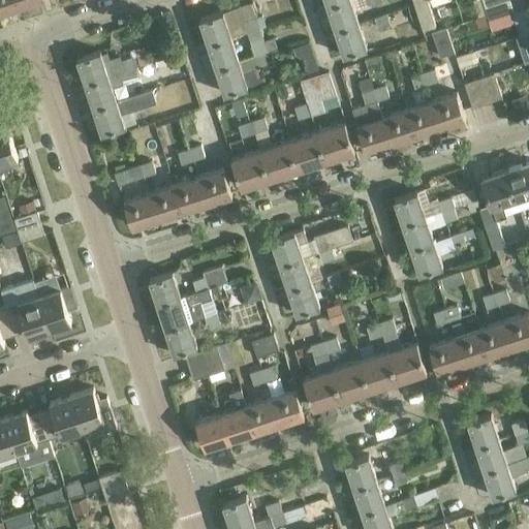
[(0,0),(0,10),(22,4),(20,0),(0,0)]
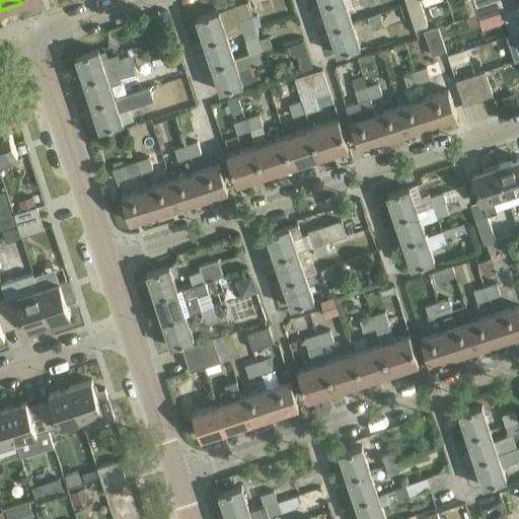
[(345,0),(335,0),(321,4),(329,28),(352,21),(345,0)]
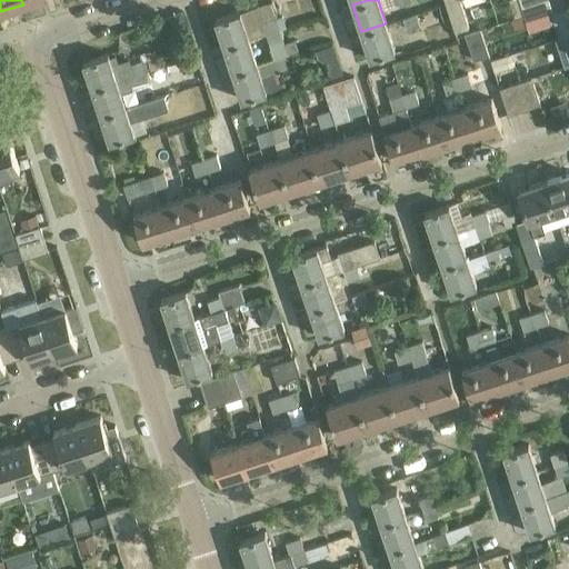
[(443,0),(455,32),(469,28),(459,0),(443,0)]
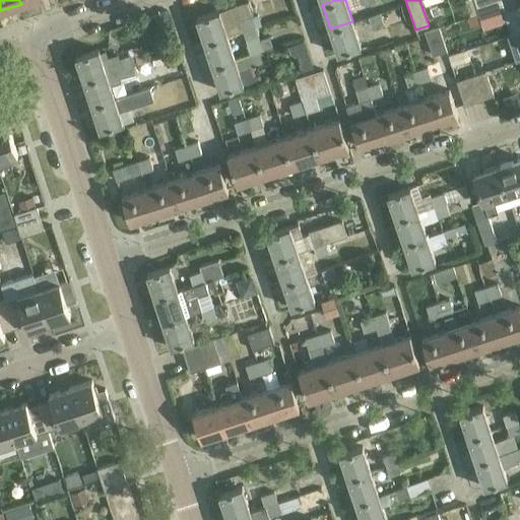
[(508,36),(519,31),(519,4),(505,9),(502,0),(494,0),(476,6),(480,18),(505,10),(513,34),(508,36)]
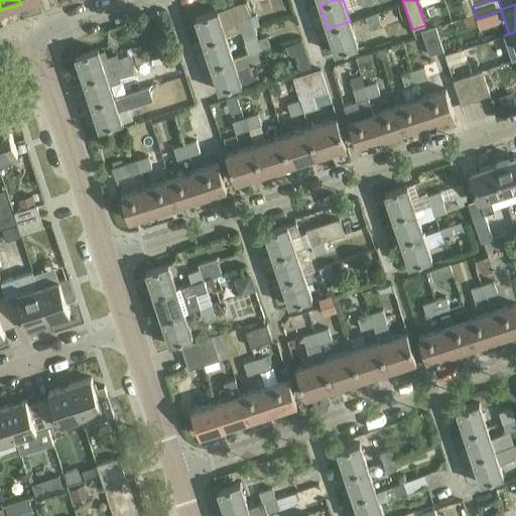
[(250,16),(251,15),(247,1),(196,17),(204,42),(226,34),(241,30),(253,26),(250,16)]
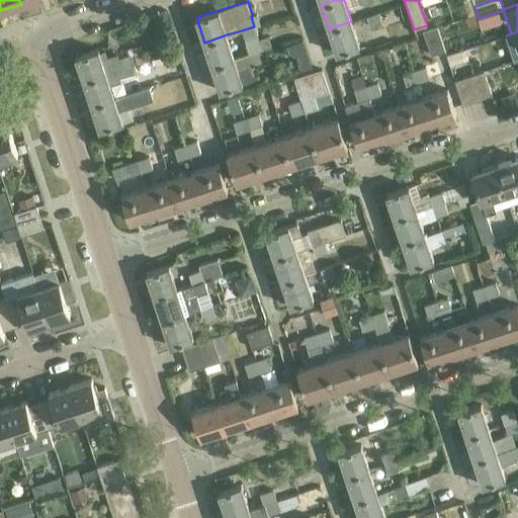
[(378,12),(366,16),(370,26),(381,22),(378,12)]
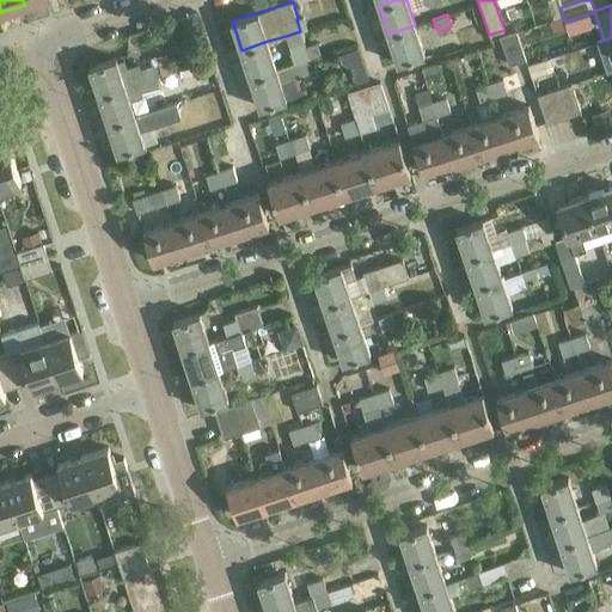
[(415,25),(389,34),(398,63),(424,55),(415,25)]
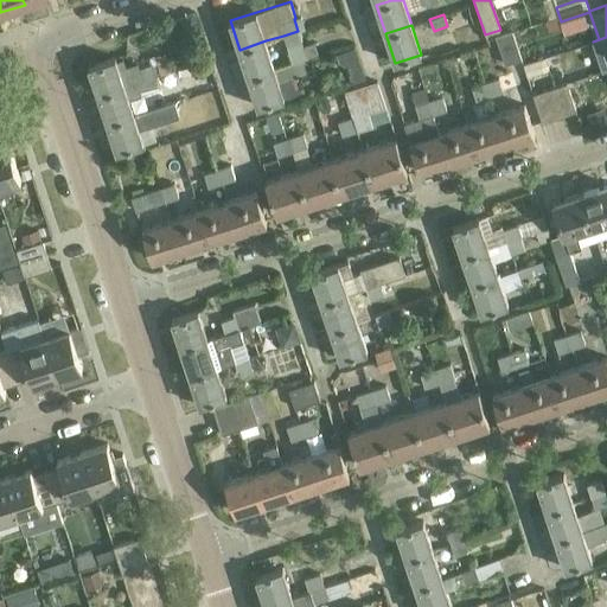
[(452,33),(457,48),(478,40),(474,26),(452,33)]
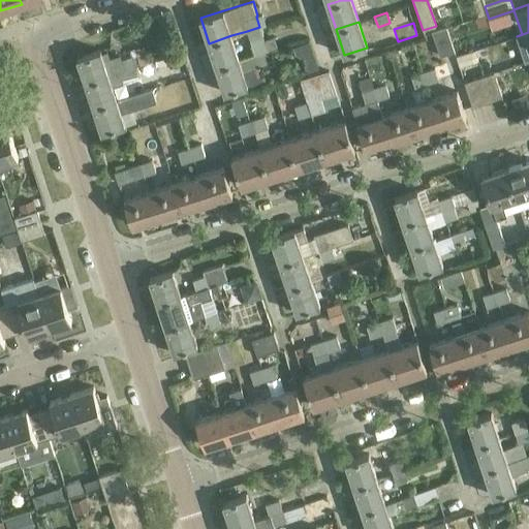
[(263,40),(263,39),(259,27),(247,31),(255,56),(268,52),(277,49),(274,37),(263,40)]
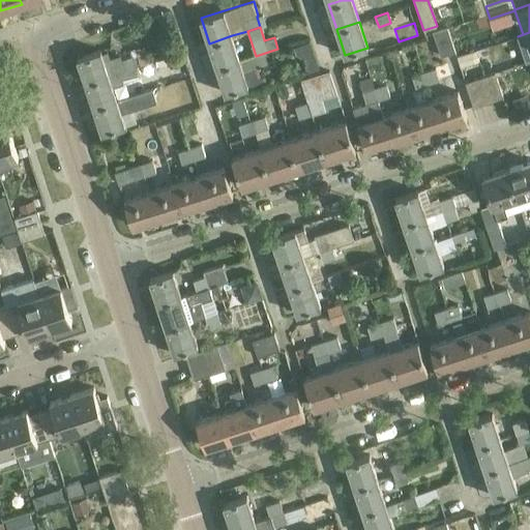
[(455,51),(452,42),(447,27),(433,31),(441,56),(455,52),(455,51)]
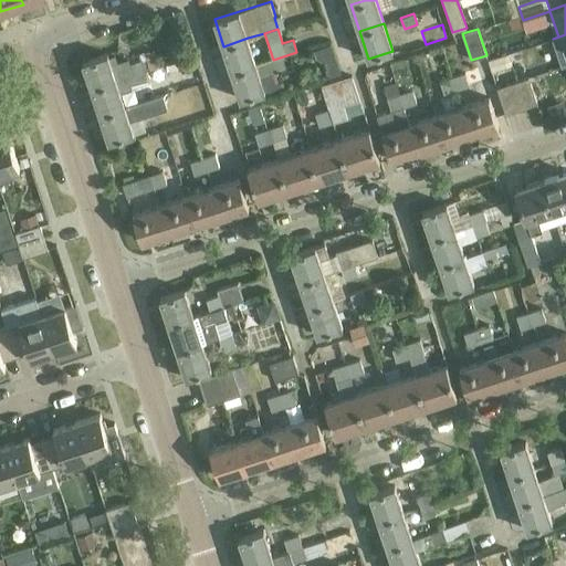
[(562,65),(565,63),(565,34),(553,39),(562,65)]
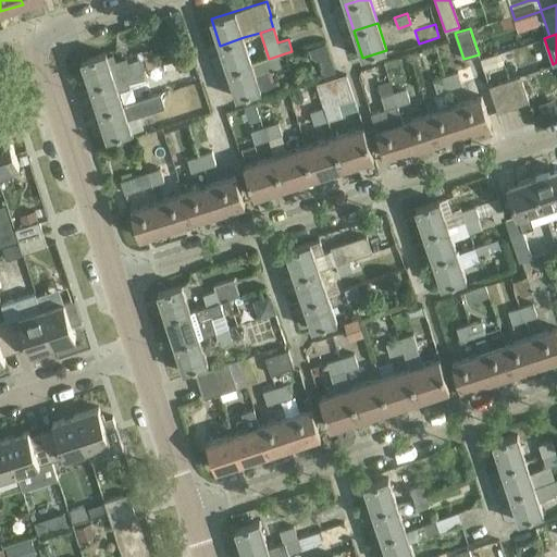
[(229,72),(252,64),(244,37),(220,46),(229,72)]
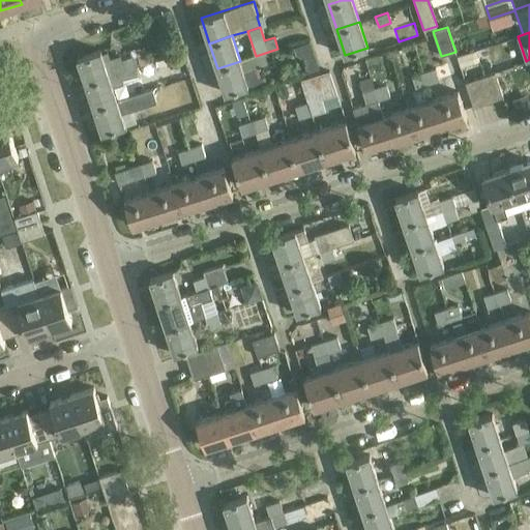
[(311,41),(300,46),(308,72),(319,68),(311,41)]
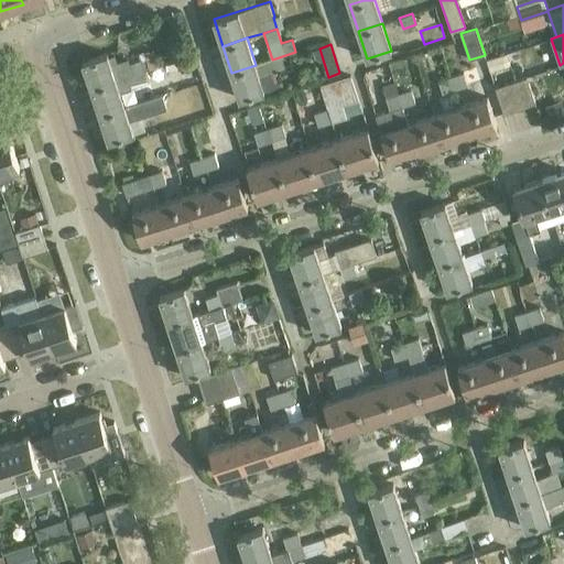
[(491,58),(487,44),(481,45),(485,54),(485,55),(487,61),(491,58)]
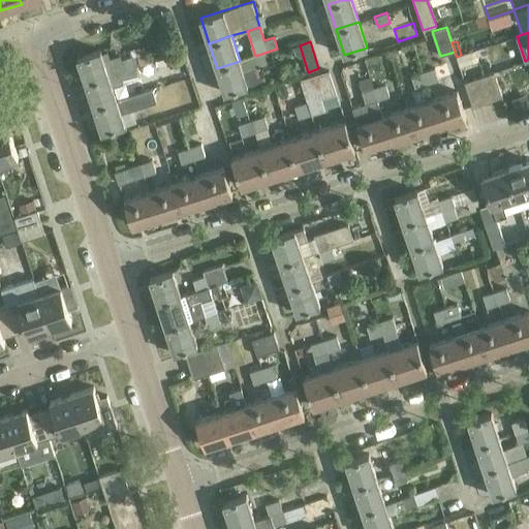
[(107,52),(101,54),(100,50),(78,57),(86,83),(136,66),(133,56),(121,59),(120,56),(110,59),(107,52)]
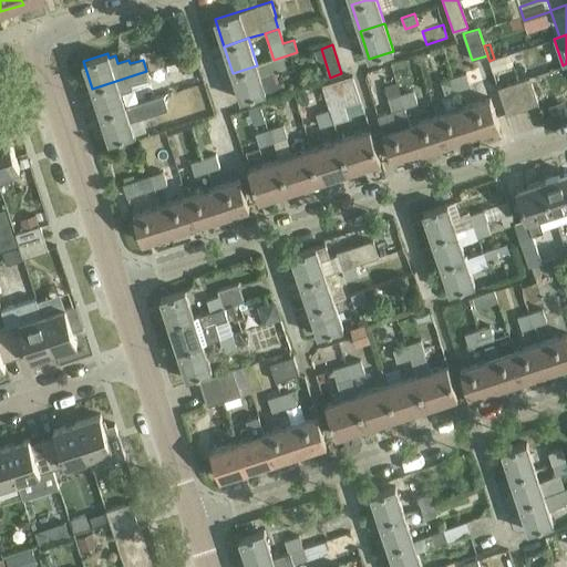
[(494,59),(490,61),(493,72),(513,65),(508,53),(494,59)]
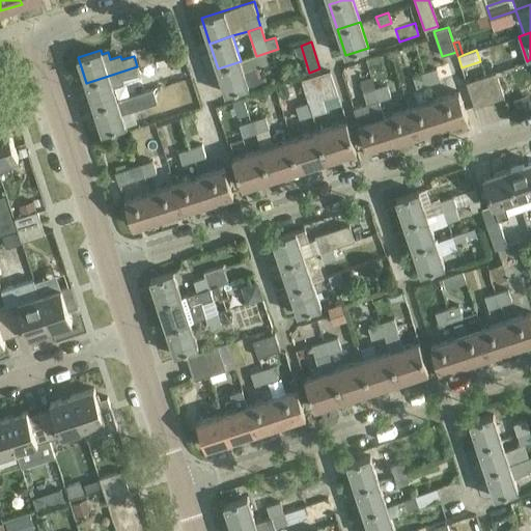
[(259,66),(272,62),(269,52),(256,56),(259,66)]
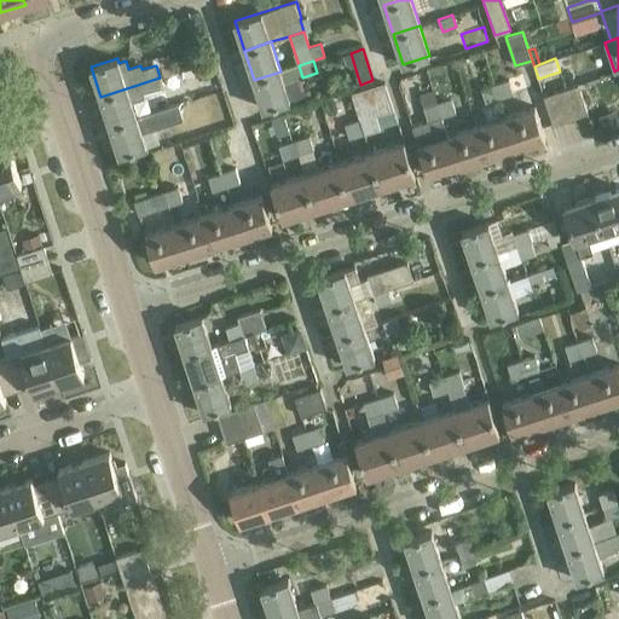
[(290,100),(284,82),(302,77),(299,65),(281,71),(254,80),(264,109),(290,100)]
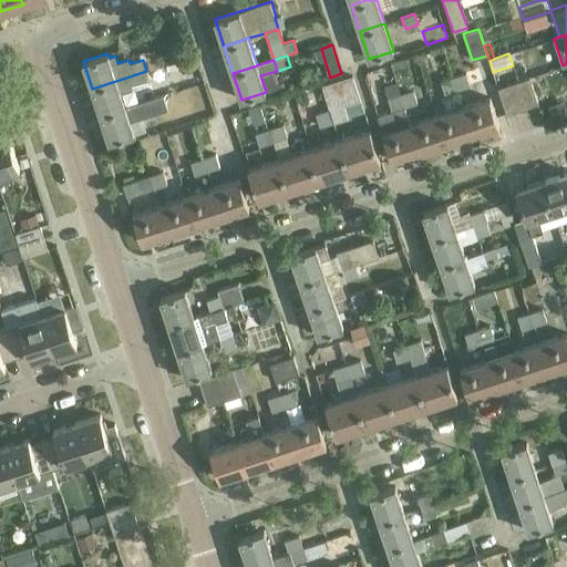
[(125,107),(121,92),(150,82),(146,71),(92,89),(101,115),(125,107)]
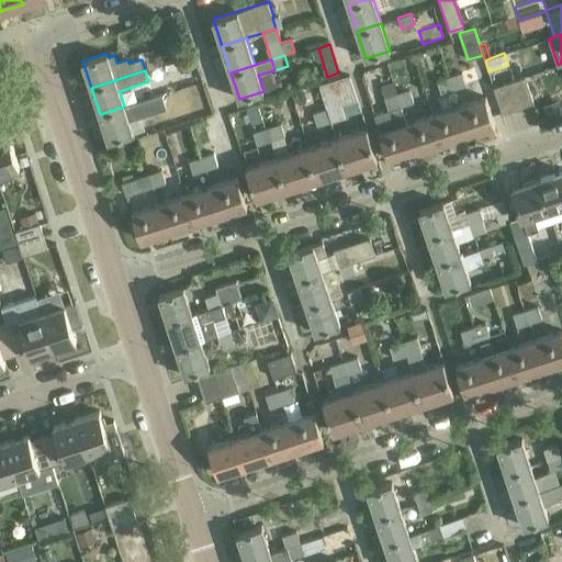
[(453,88),(465,85),(461,71),(450,76),(453,88)]
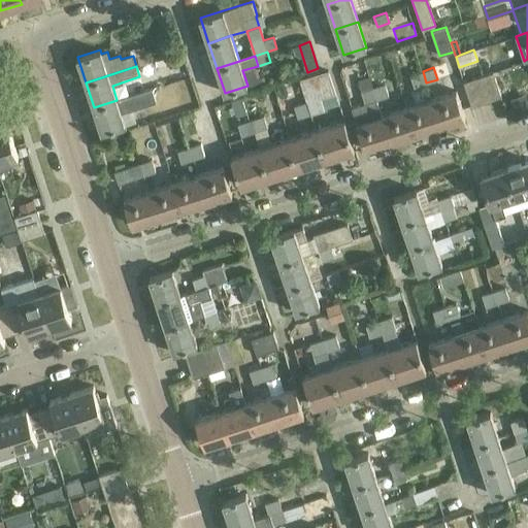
[(320,96),(334,91),(328,71),(300,80),(303,92),(306,102),(310,113),(324,109),(320,96)]
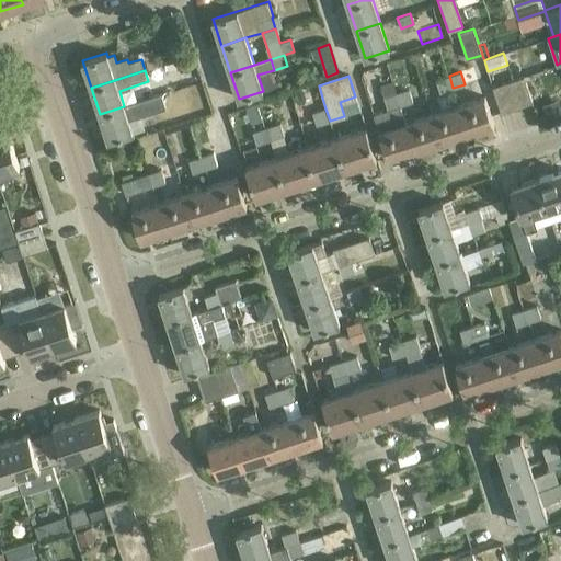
[(441,92),(453,88),(449,76),(436,80),(441,92)]
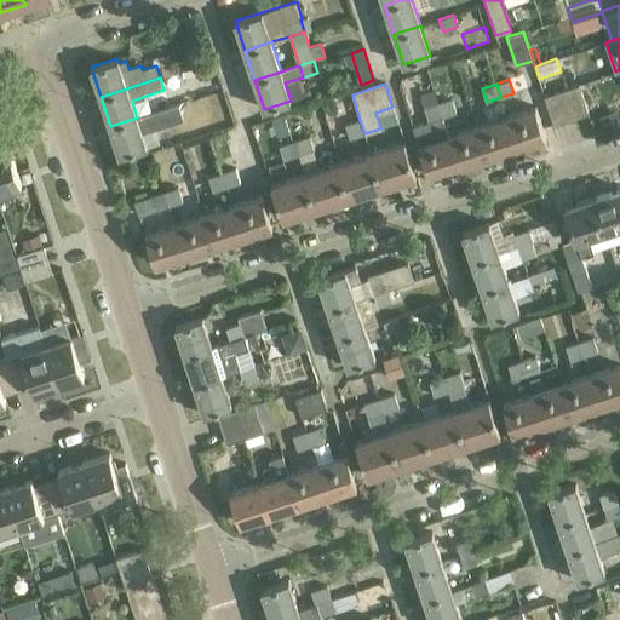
[(566,89),(575,119),(587,115),(578,84),(566,89)]
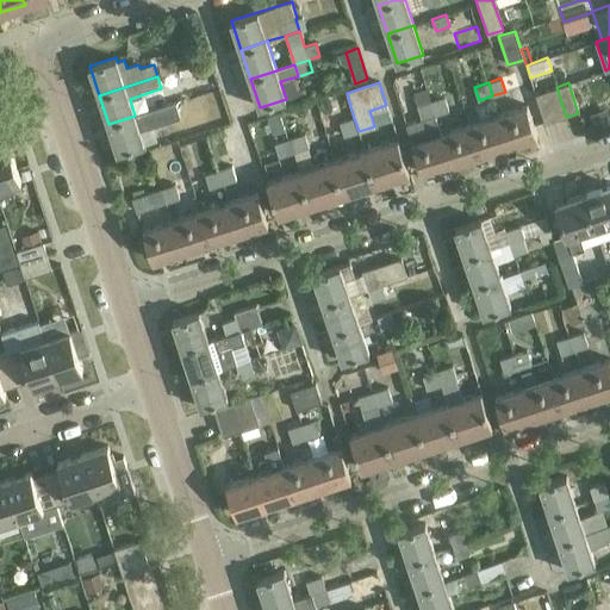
[(427,88),(435,114),(449,110),(444,97),(431,100),(427,87),(427,88)]
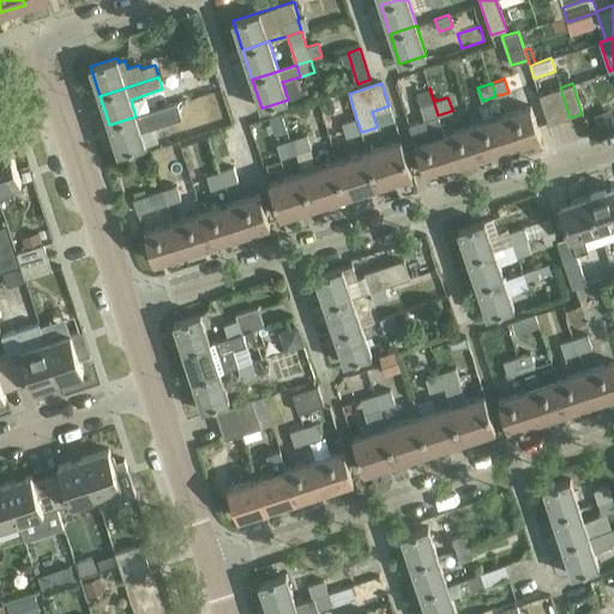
[(549,125),(570,118),(560,88),(540,94),(549,125)]
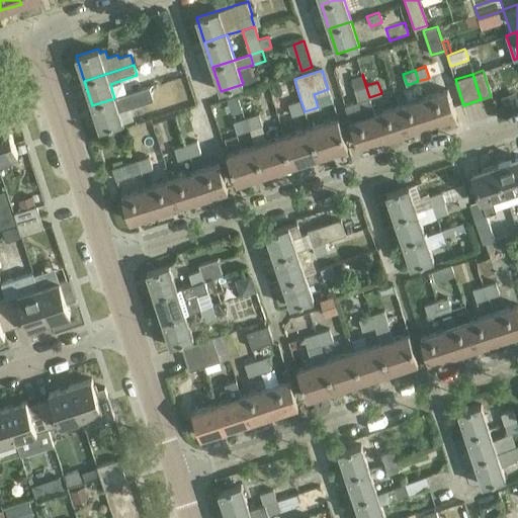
[(358,101),(369,97),(362,75),(351,78),(358,101)]
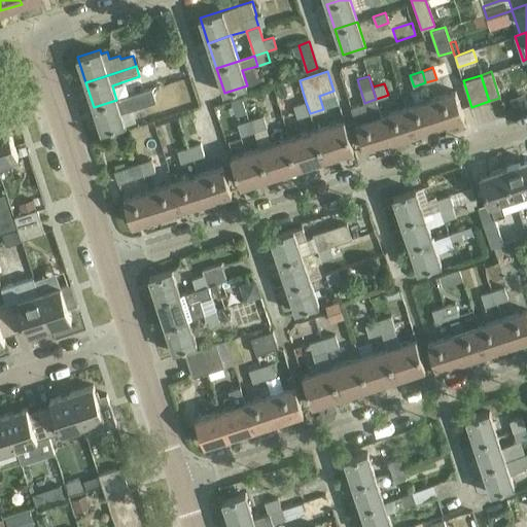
[(167,97),(164,84),(116,100),(94,107),(102,132),(125,125),(120,112),(167,97)]
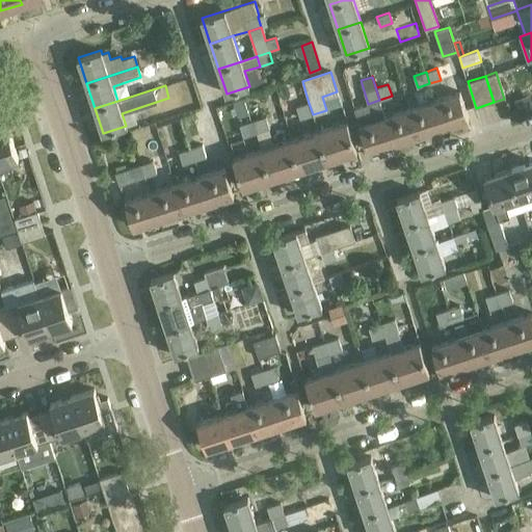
[(469,117),(461,98),(460,92),(434,101),(444,126),(469,117)]
